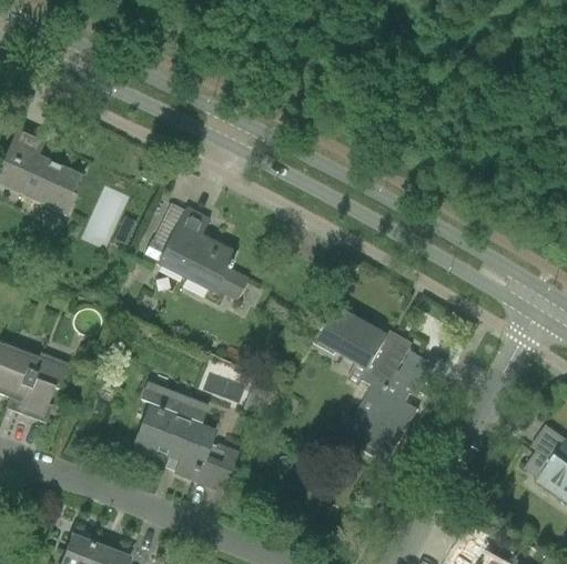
[(19,127),(10,147),(0,168),(0,180),(66,211),(81,178),(59,167),(60,164),(50,160),(49,162),(34,157),(43,138),(19,127)]
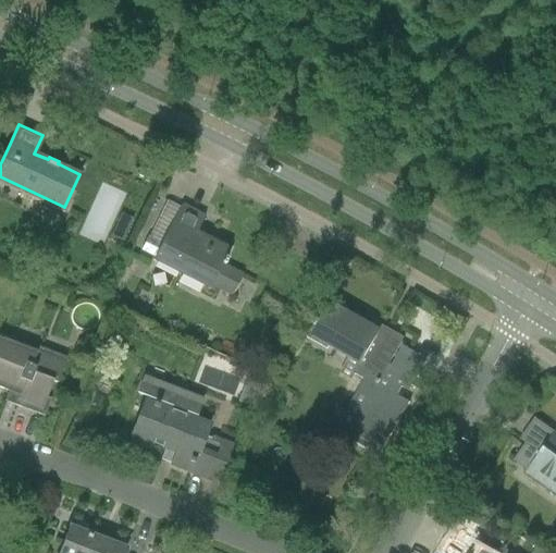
[(155,255),(153,258),(209,286),(211,283),(233,293),(244,271),(225,262),(229,256),(225,255),(231,245),(197,229),(205,213),(182,201),(162,241),(155,255)]
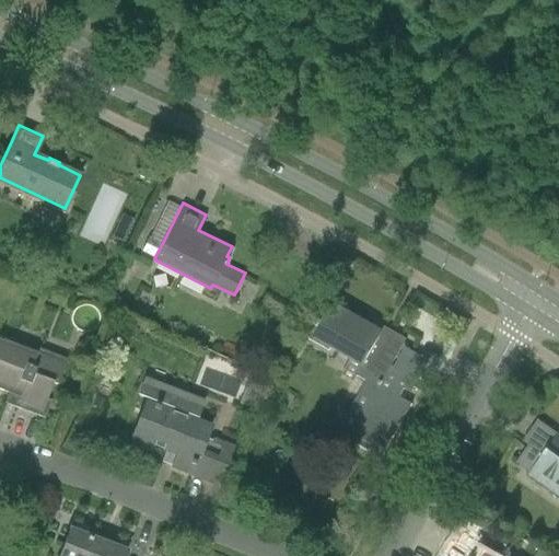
[(116,222),(111,234),(124,240),(129,228),(116,222)]
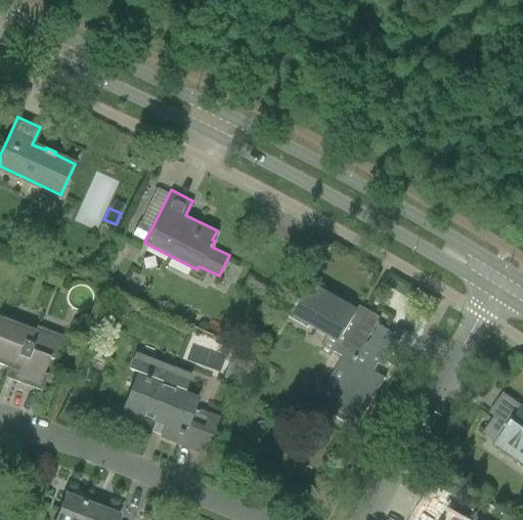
[(139,220),(133,232),(145,240),(153,226),(139,220)]
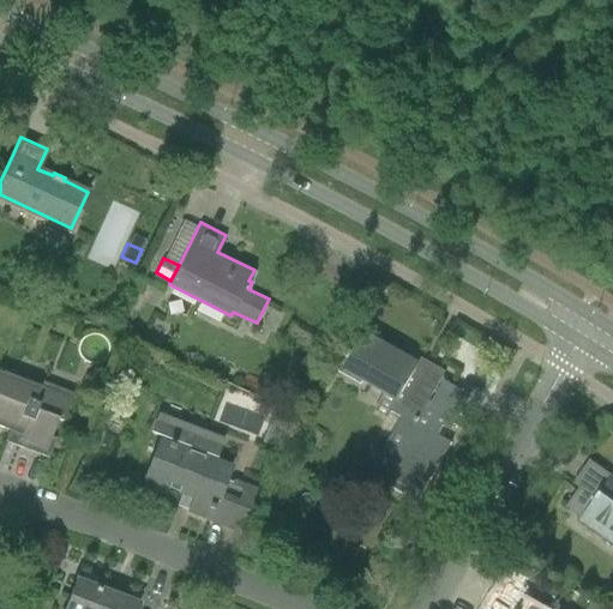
[(121,320),(116,330),(127,336),(133,326),(121,320)]
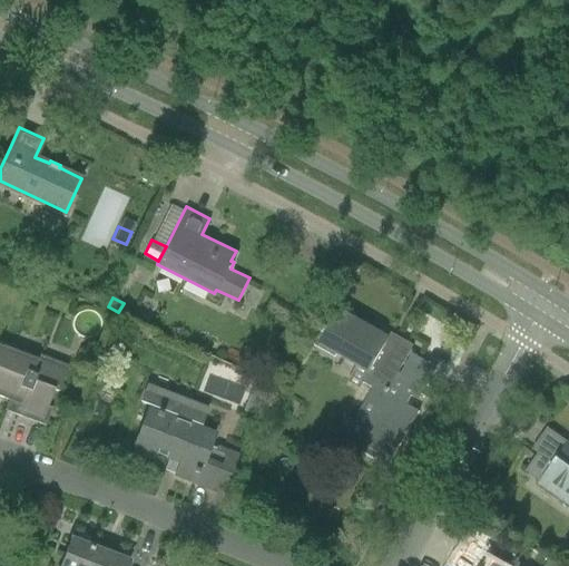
[(339,303),(327,322),(320,335),(370,364),(363,377),(375,383),(344,438),(342,437),(342,438),(374,457),(413,390),(393,379),(412,345),(339,303)]
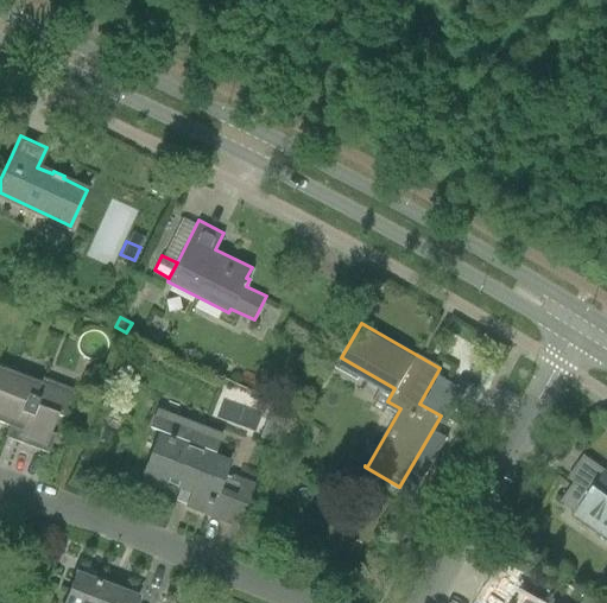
[(7,431),(19,435),(18,438),(44,449),(57,413),(62,414),(73,387),(40,375),(39,381),(0,366),(0,419),(10,424),(7,431)]
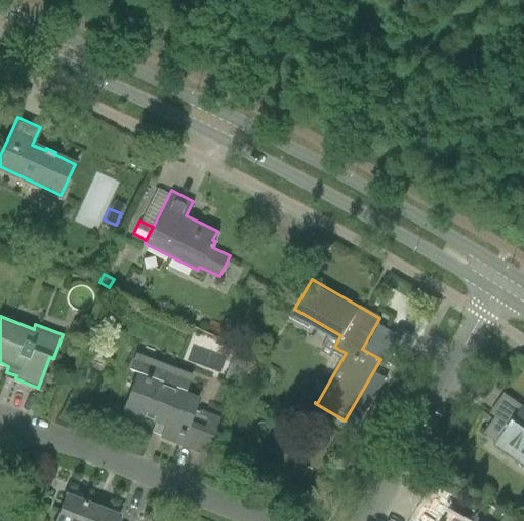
[(178,366),(136,351),(130,366),(139,369),(125,406),(156,417),(153,425),(164,429),(162,433),(204,449),(217,415),(192,405),(196,396),(171,386),(178,366)]
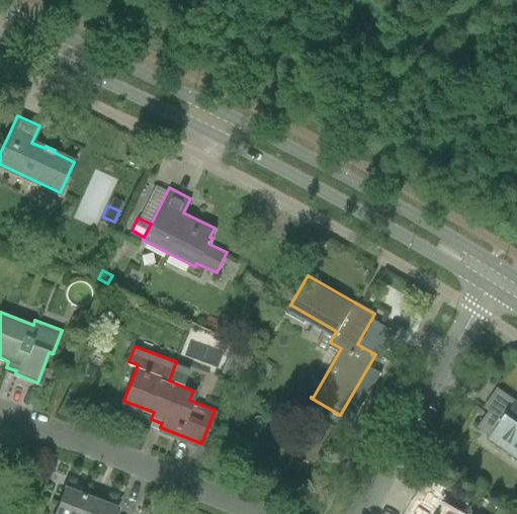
[(489,439),(506,450),(516,457),(516,402),(514,401),(503,419),(491,411),(480,427),(492,435),(489,439)]
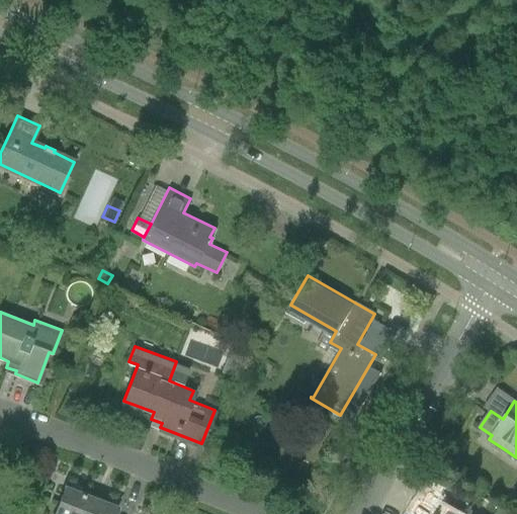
[(64,486),(53,513),(113,513),(117,506),(64,486)]
